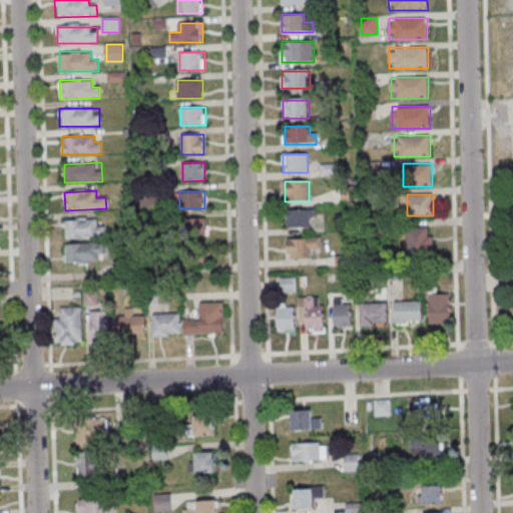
[(312,227),(312,209),(287,209),(287,227),(312,227)]
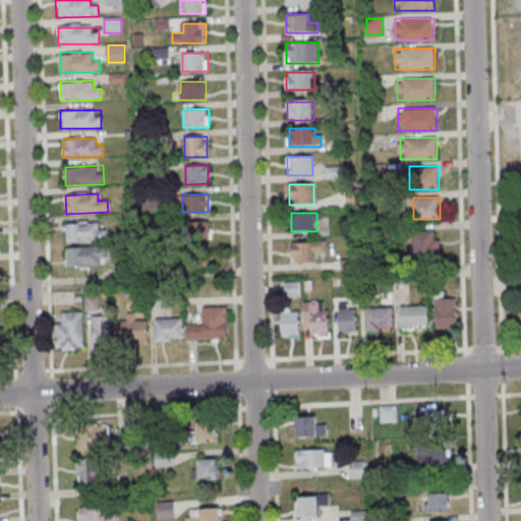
[(210,222),(180,222),(180,242),(210,242),(210,222)]
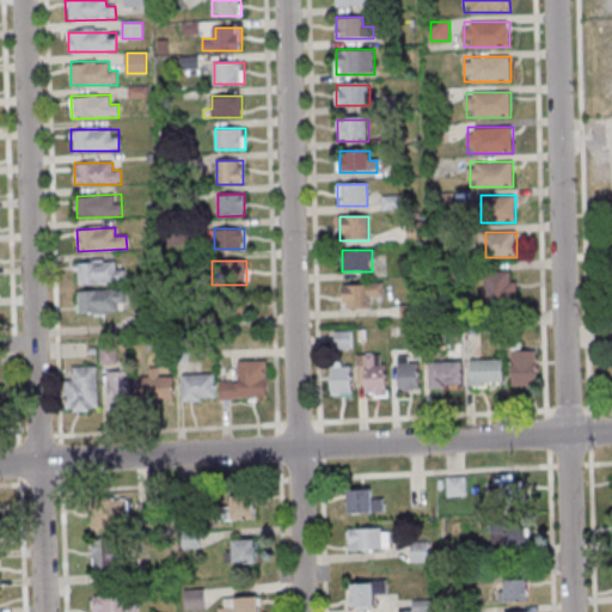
[(122,262),(77,262),(77,285),(122,285),(122,262)]
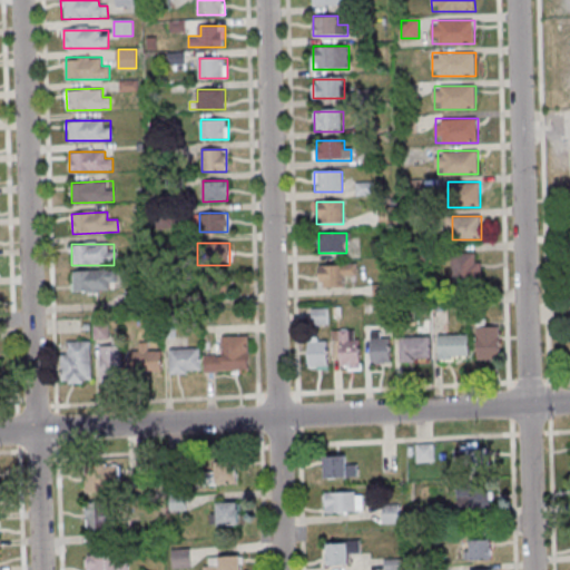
[(451,253),(451,282),(481,282),(481,253),(451,253)]
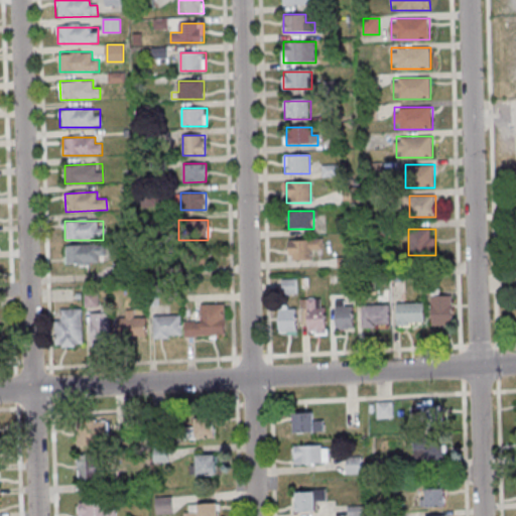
[(288,239),(288,260),(312,260),(312,250),(323,250),(323,239),(288,239)]
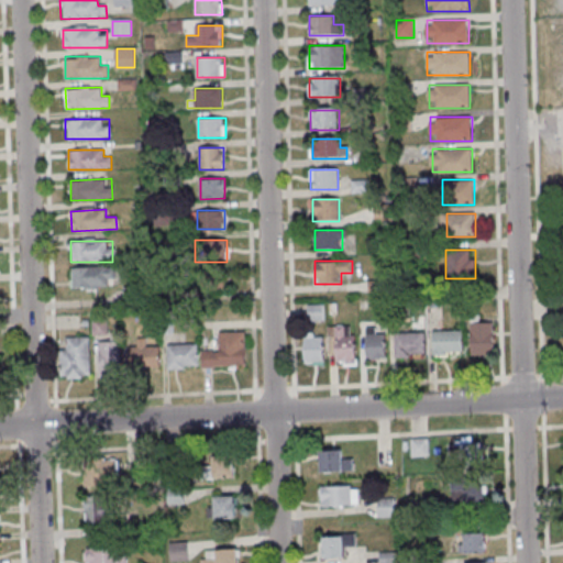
[(72,268),(72,289),(114,289),(114,268),(72,268)]
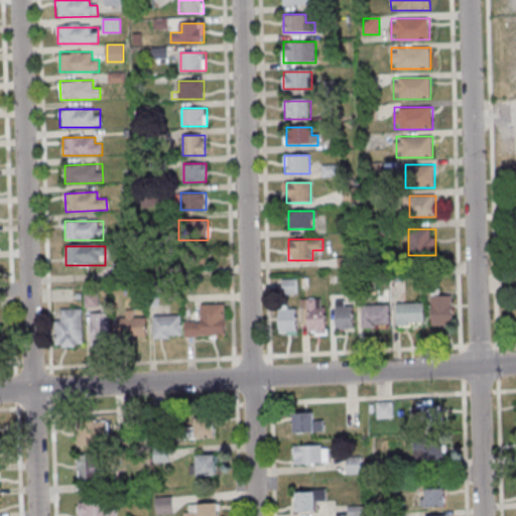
[(179,266),(209,266),(209,247),(179,247),(179,266)]
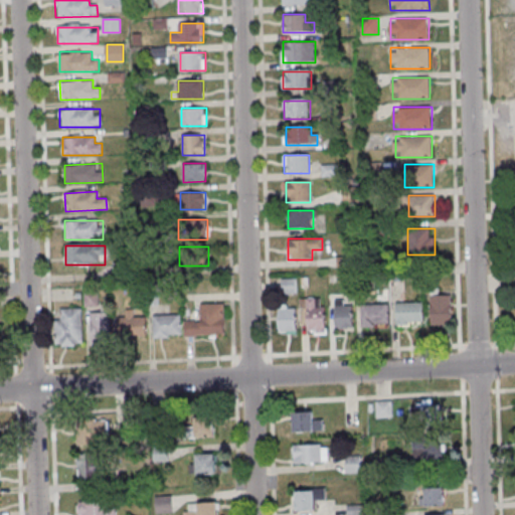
[(452,325),(452,296),(440,296),(440,288),(432,288),(432,325),(452,325)]
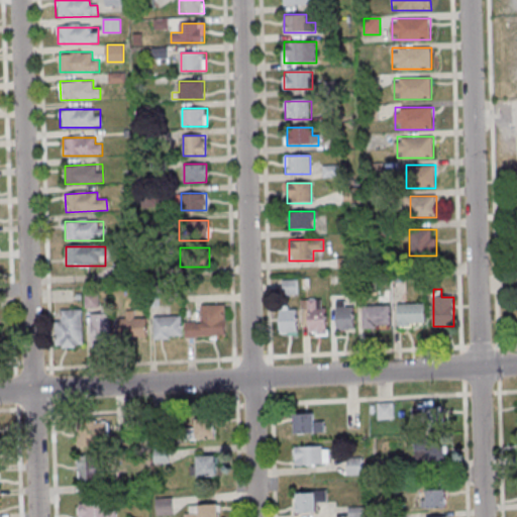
[(98,307),(98,295),(87,295),(87,308),(98,307)]
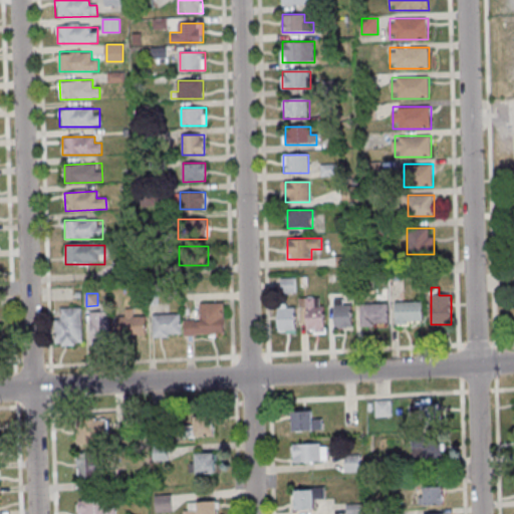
[(324,298),(299,298),(299,325),(308,325),(308,333),(324,333),(324,298)]
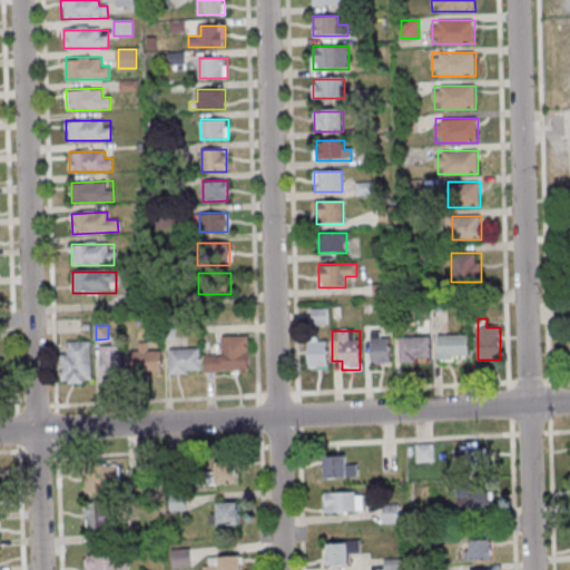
[(222,336),(222,355),(205,355),(205,372),(248,371),(247,335),(222,336)]
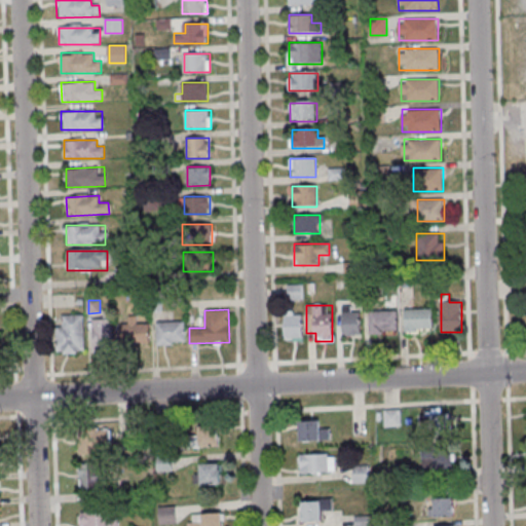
[(404,309),(404,332),(433,332),(433,309),(404,309)]
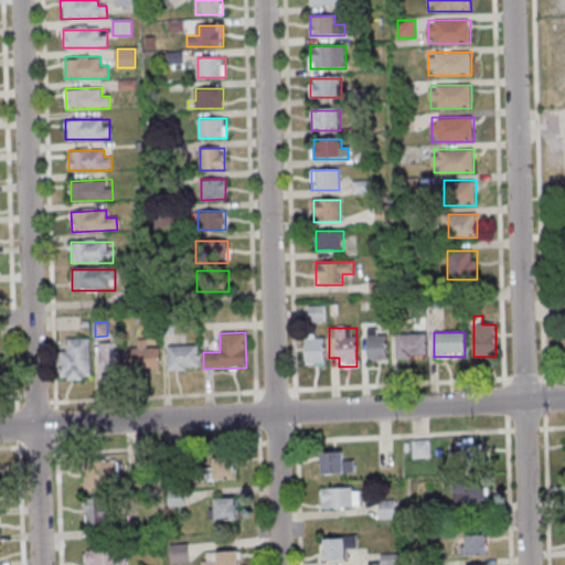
[(368,336),(368,361),(387,361),(387,336),(368,336)]
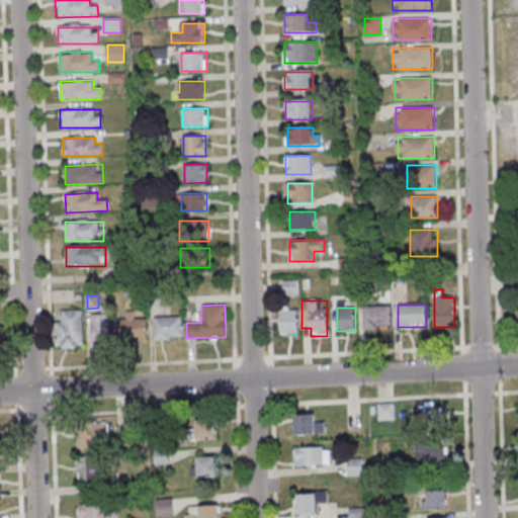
[(363,308),(363,330),(392,329),(392,308),(363,308)]
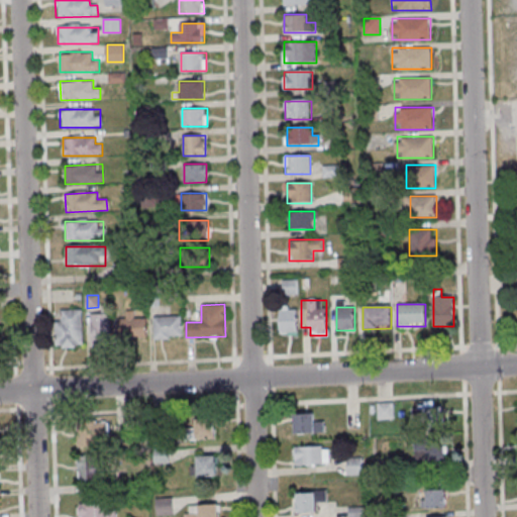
[(280,309),(280,335),(298,335),(298,309),(280,309)]
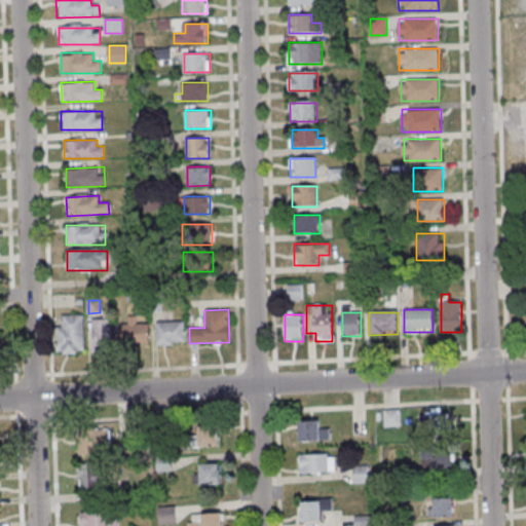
[(58,354),(84,354),(84,315),(58,315),(58,354)]
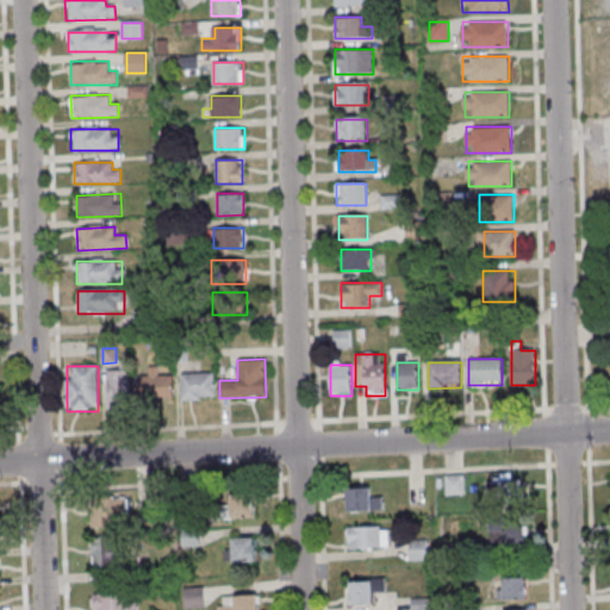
[(130,406),(130,369),(107,369),(107,406),(130,406)]
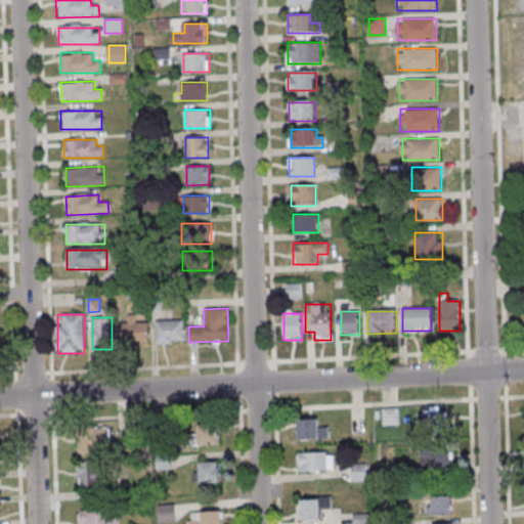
[(147,343),(147,321),(122,321),(122,343),(147,343)]
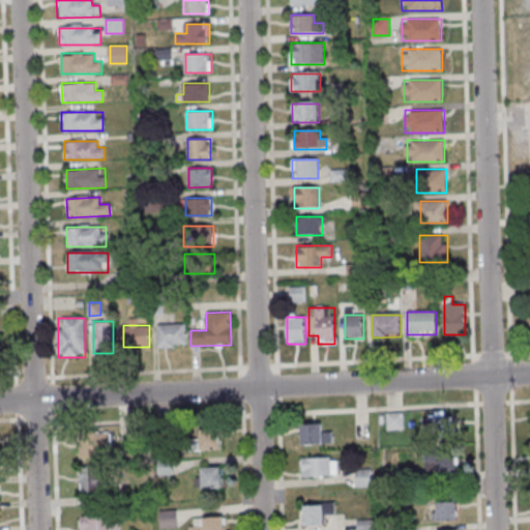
[(157,347),(186,347),(186,325),(157,325),(157,347)]
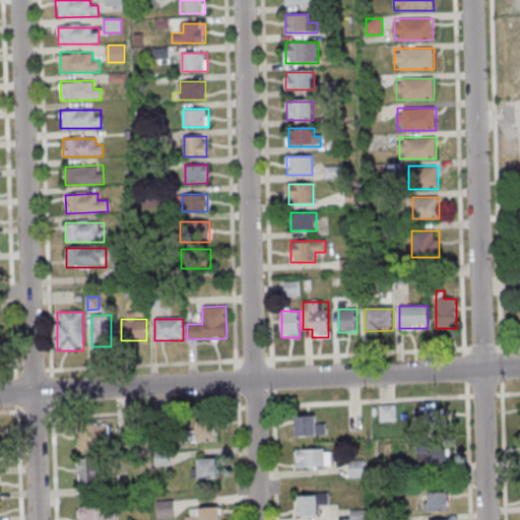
[(380,421),(395,421),(395,405),(380,405),(380,421)]
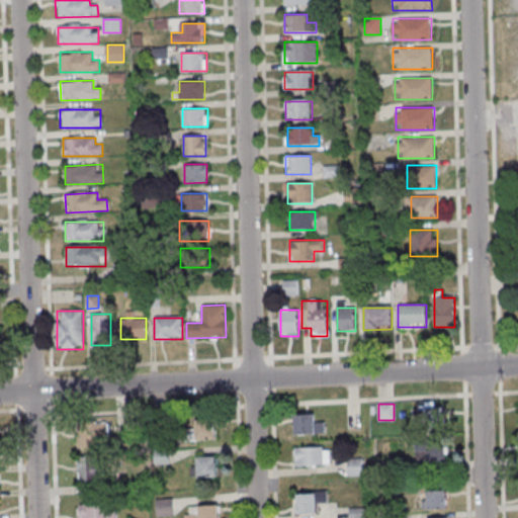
[(413,423),(443,423),(443,407),(413,407),(413,423)]
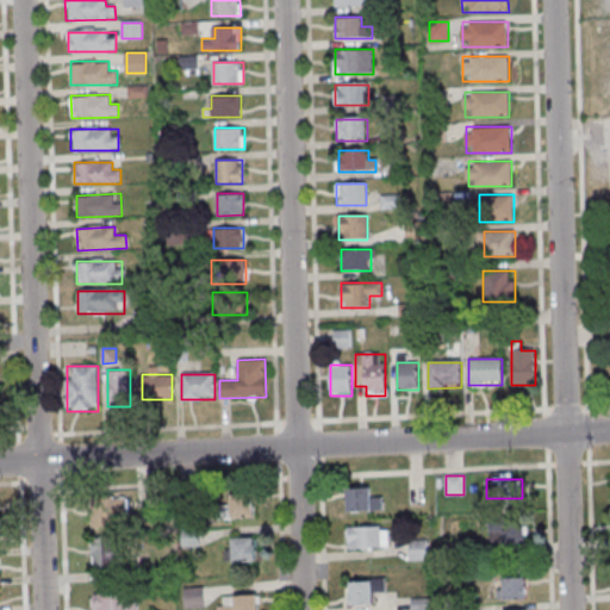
[(371,487),(348,487),(348,511),(383,511),(383,498),(371,498),(371,487)]
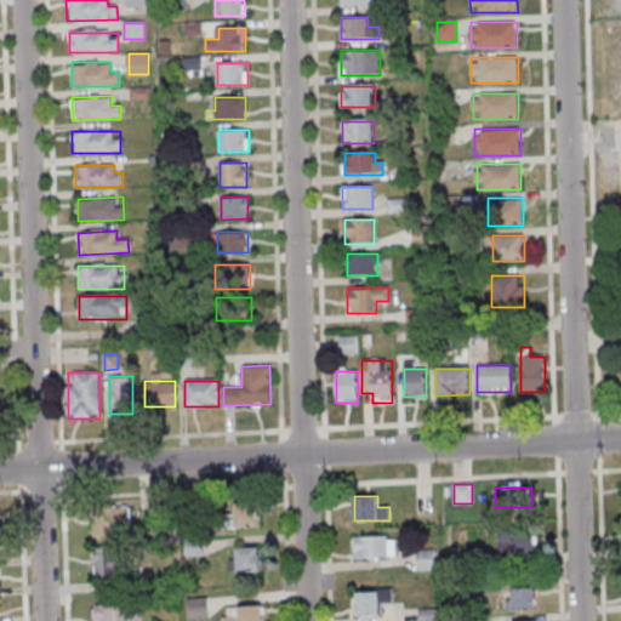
[(258,503),(229,503),(229,528),(258,528),(258,503)]
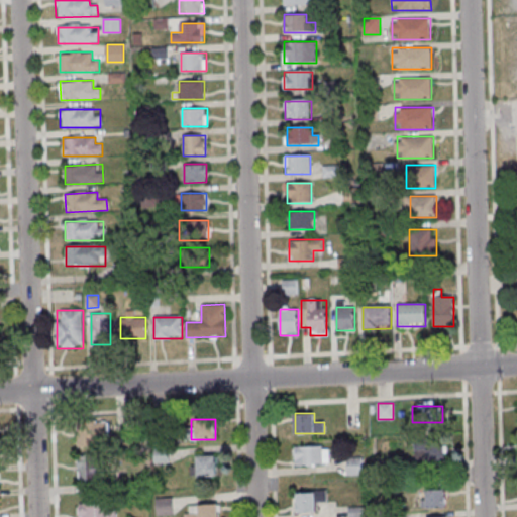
[(77,421),(77,445),(108,445),(109,422),(77,421)]
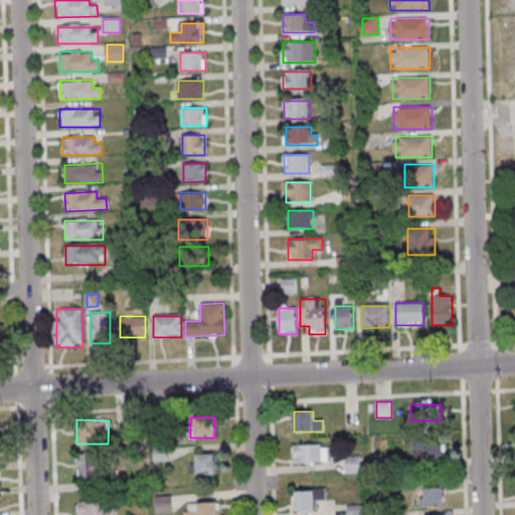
[(444,443),(424,443),(424,463),(444,463),(444,443)]
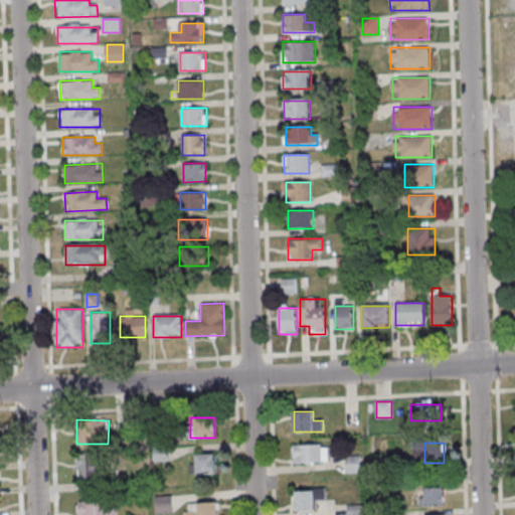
[(329,463),(329,445),(294,445),(294,463),(329,463)]
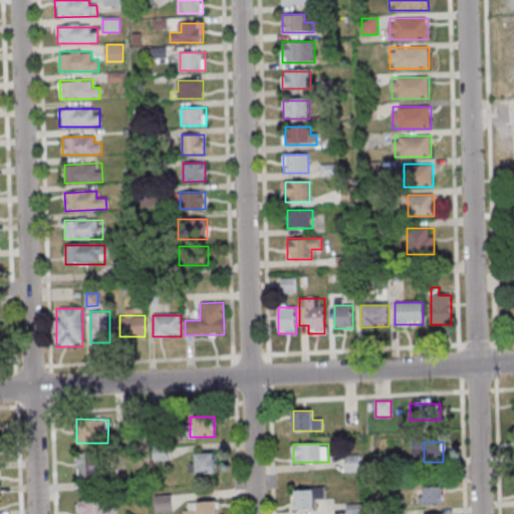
[(78,477),(97,477),(97,453),(78,453),(78,477)]
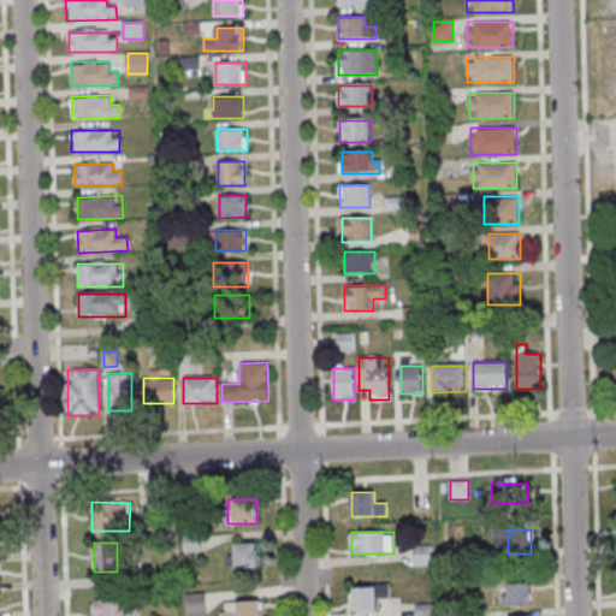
[(234,543),(234,568),(259,568),(259,543),(234,543)]
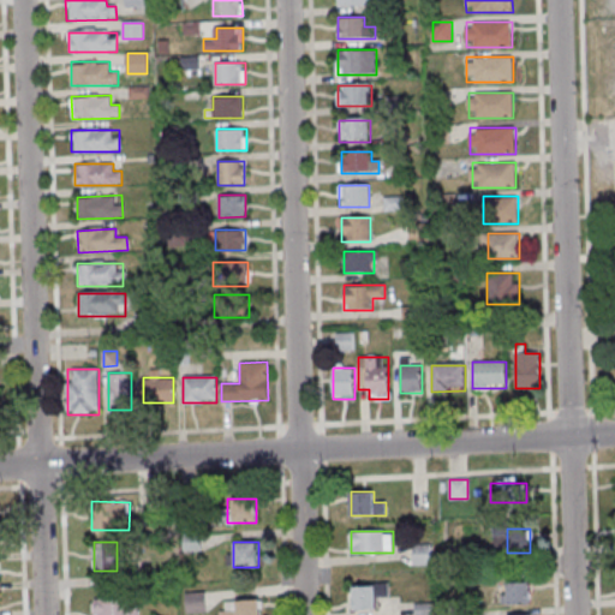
[(430,566),(430,544),(413,544),(413,566),(430,566)]
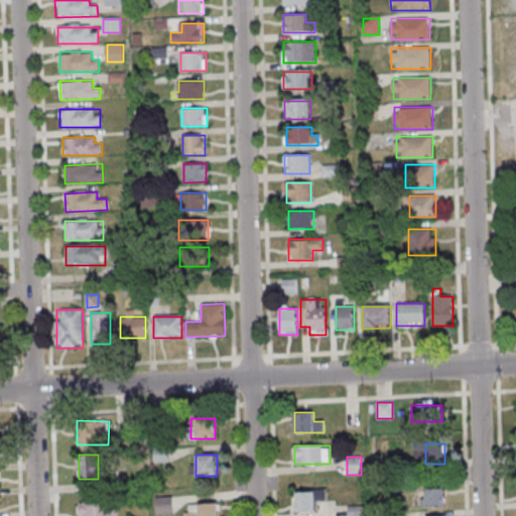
[(421,506),(444,506),(444,488),(421,488),(421,506)]
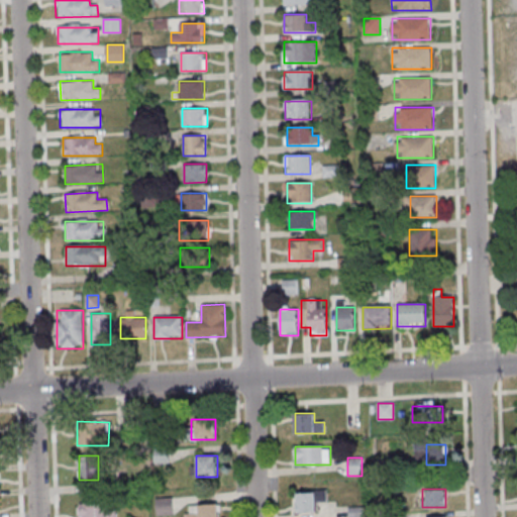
[(295,513),(316,513),(317,500),(324,500),(324,493),(295,493),(295,513)]
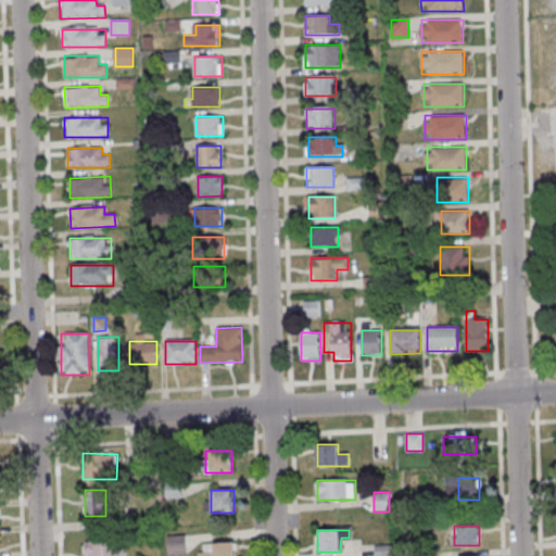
[(172,553),(185,553),(185,536),(172,536),(172,553)]
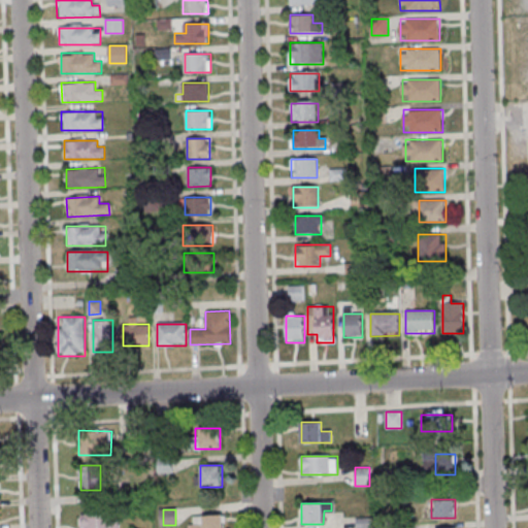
[(80,527),(118,527),(118,514),(80,514),(80,527)]
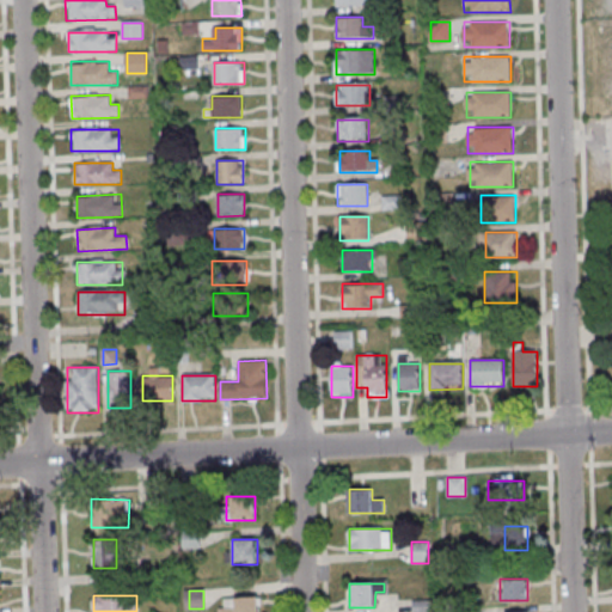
[(258,611),(258,598),(220,598),(219,611),(258,611)]
